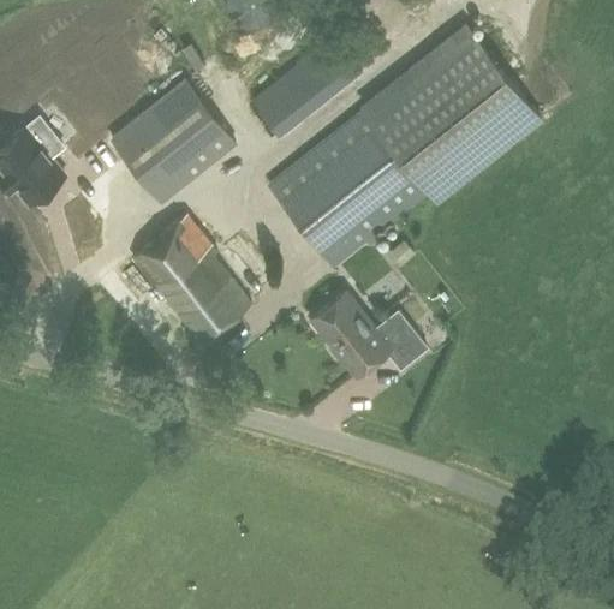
[(278,10),(276,0),(225,0),(225,5),(226,15),(231,23),(239,30),(249,33),(258,31),(268,27),(274,19),(278,10)]
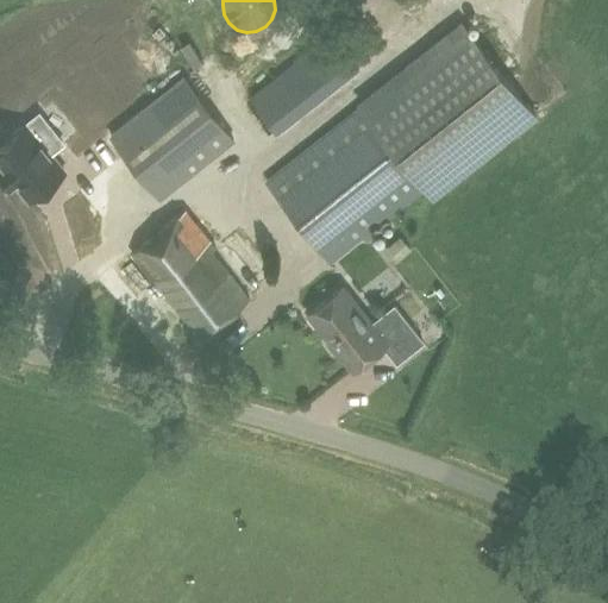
[(356,107),(358,112),(264,186),(330,269),(424,194),(433,205),(537,123),(459,25),(356,107)]
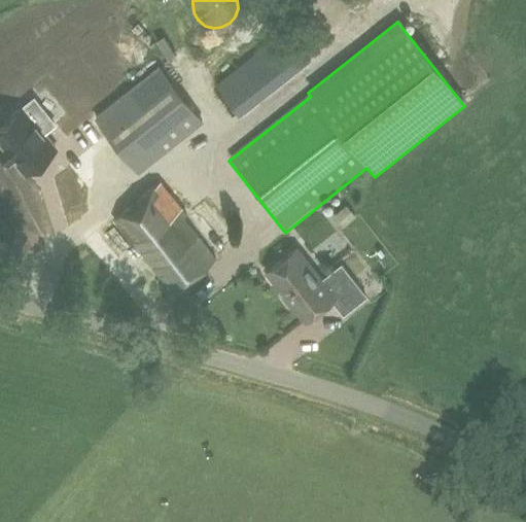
[(242,114),(317,60),(296,31),(221,85),(242,114)]
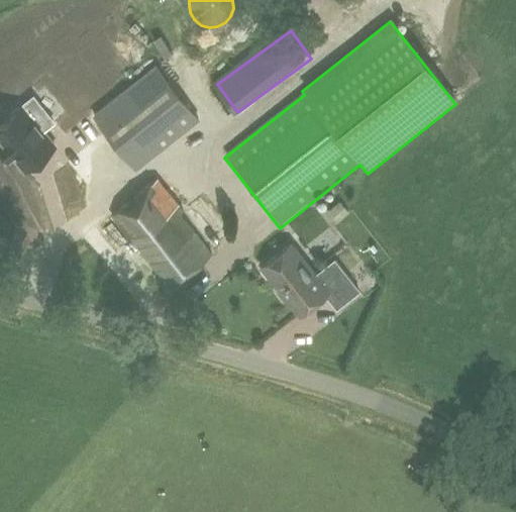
[(213,79),(223,78),(222,55),(201,56),(201,67),(213,67),(213,79)]
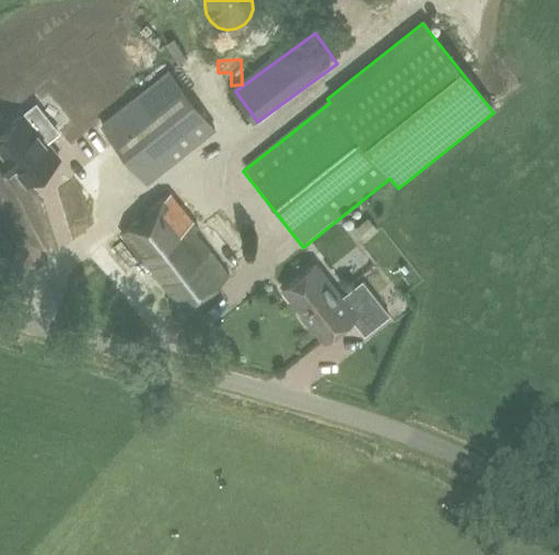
[(169,77),(102,129),(147,187),(214,134),(169,77)]
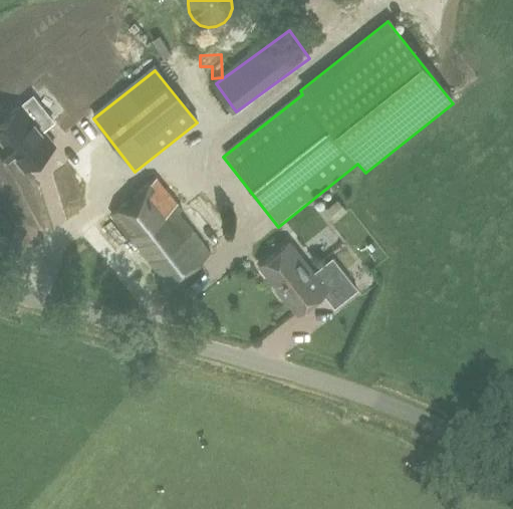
[(32,99),(22,108),(41,133),(51,124),(32,99)]
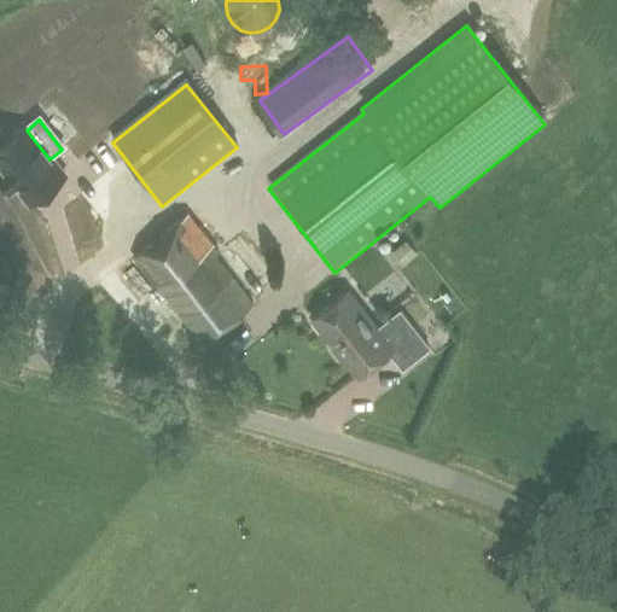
[(19,124),(0,139),(0,176),(7,186),(11,184),(24,200),(58,174),(19,124)]
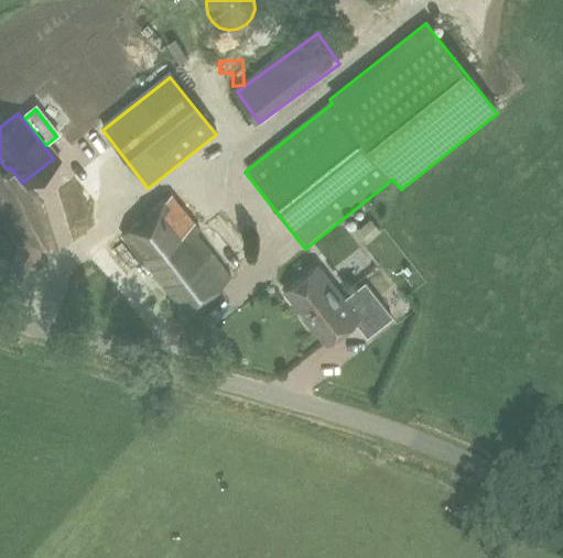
[(176,196),(121,241),(185,318),(240,274),(176,196)]
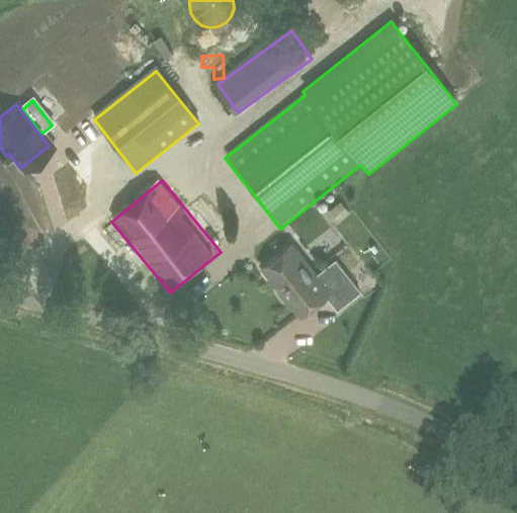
[(316,278),(291,248),(261,271),(299,321),(326,300),(336,312),(359,294),(335,263),(316,278)]
